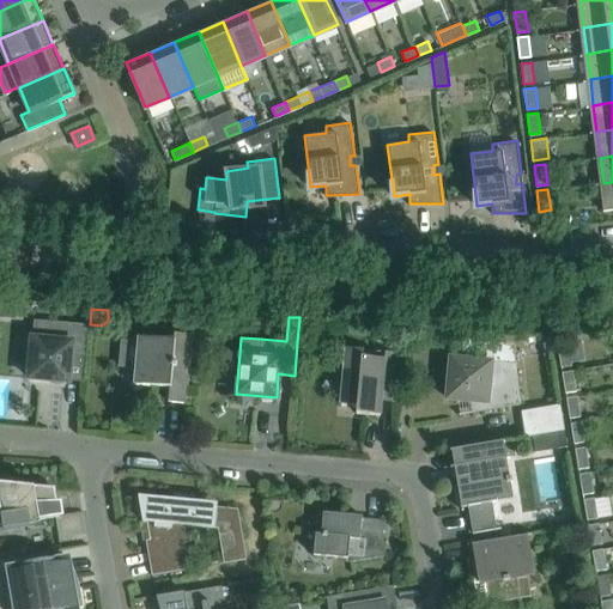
[(83,379),(85,358),(87,323),(34,318),(29,376),(68,379),(68,378),(83,379)]
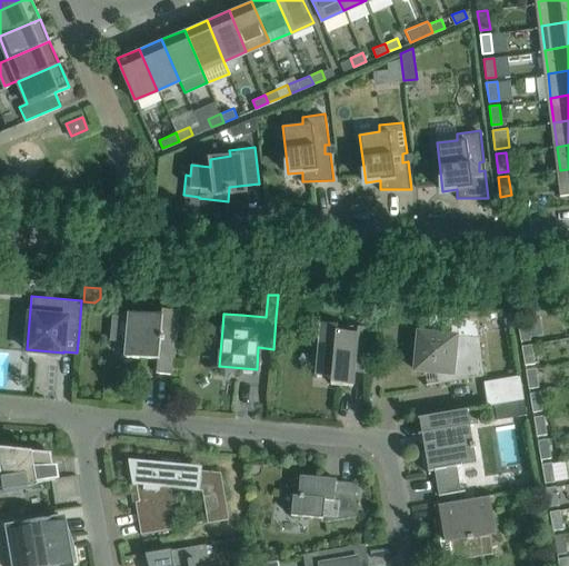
[(385,327),(387,306),(376,305),(375,326),(385,327)]
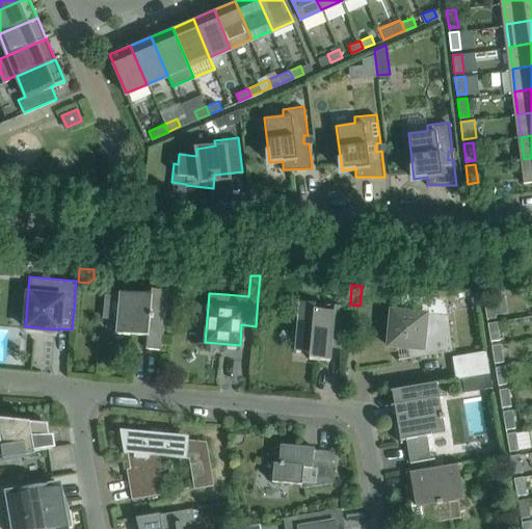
[(162,348),(167,289),(151,288),(151,294),(118,291),(118,295),(104,294),(102,318),(116,319),(115,333),(147,335),(145,347),(162,348)]
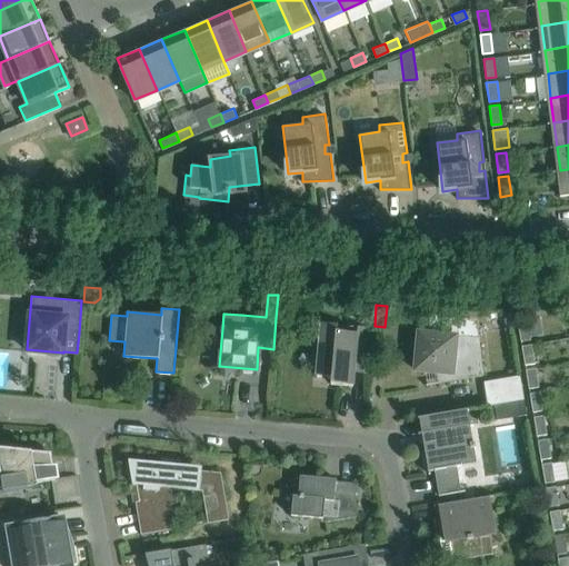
[(530,338),(527,320),(517,321),(520,340),(530,338)]
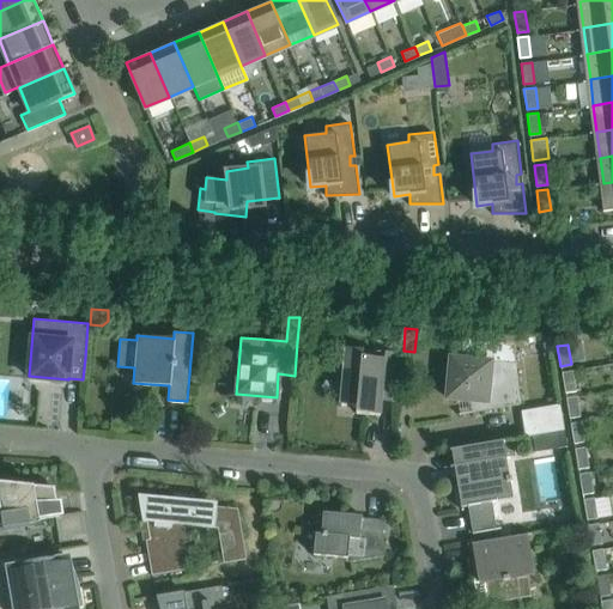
[(398,401),(402,352),(384,351),(383,358),(363,355),(363,348),(346,347),(340,403),(356,405),(356,412),(378,414),(381,399),(398,401)]
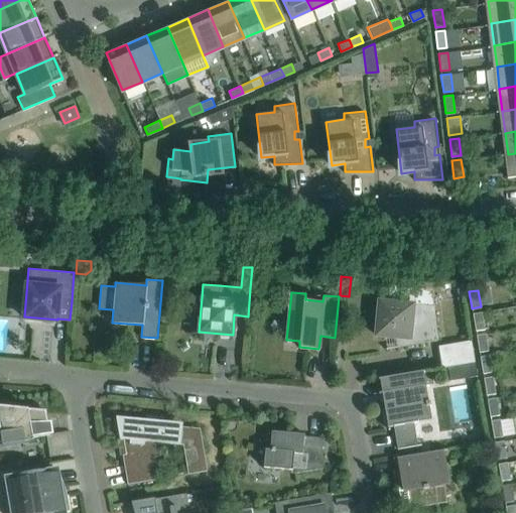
[(438,339),(437,339),(432,307),(412,304),(413,303),(379,299),(376,334),(396,337),(398,346),(438,340),(438,339)]
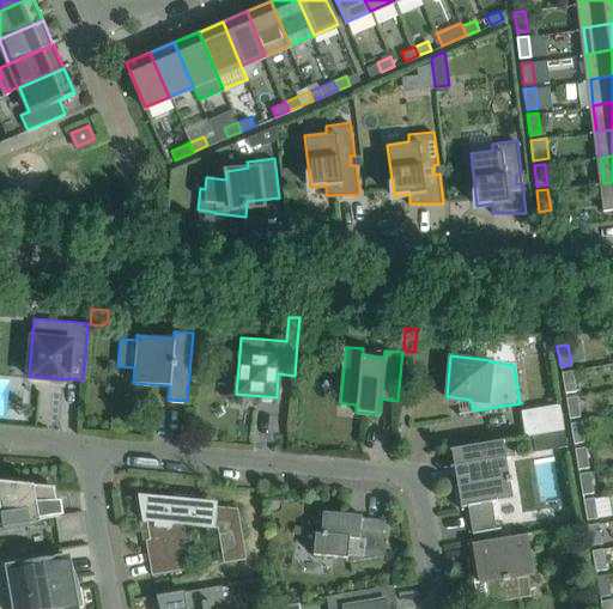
[(576,390),(572,370),(562,371),(565,391),(576,390)]
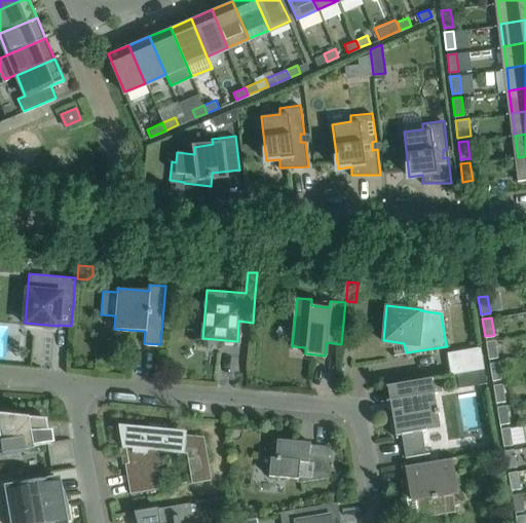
[(498,357),(495,339),(486,340),(488,358),(498,357)]
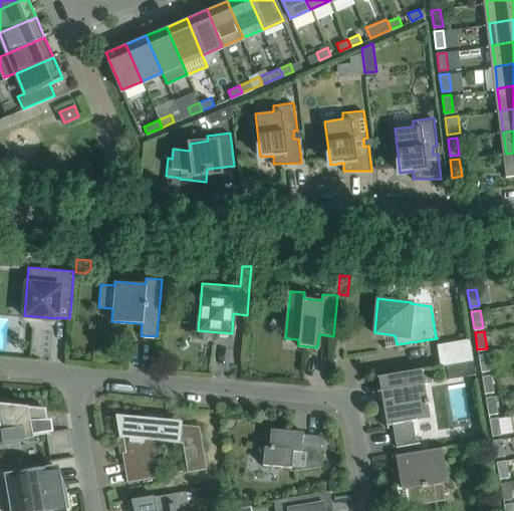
[(473,359),(469,338),(437,343),(440,364),(447,363),(473,359)]
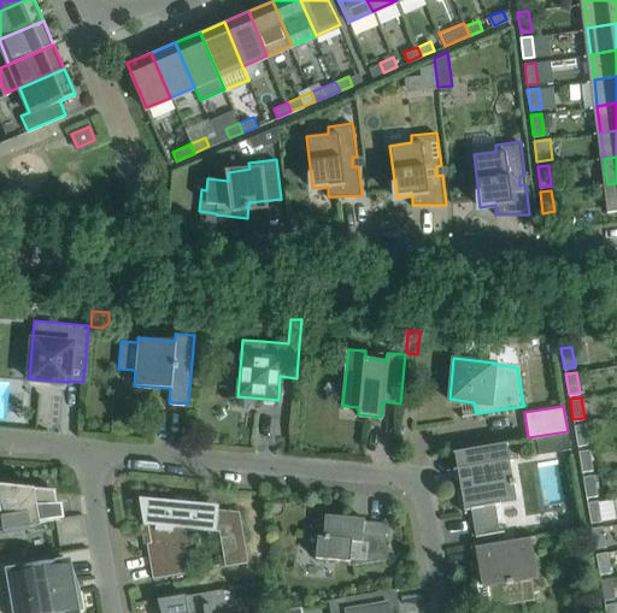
[(588,443),(585,423),(574,425),(577,446),(588,443)]
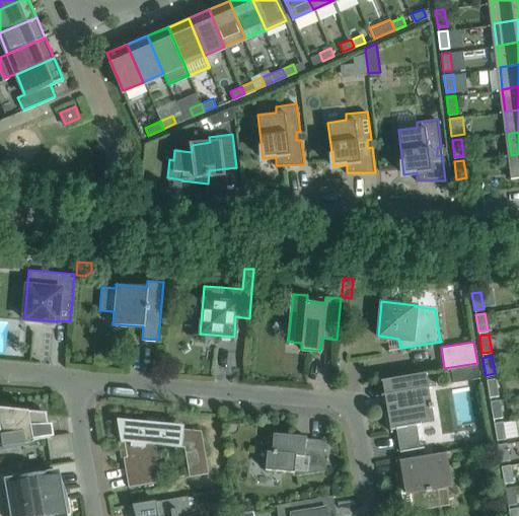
[(479,377),(477,363),(451,367),(453,381),(479,377)]
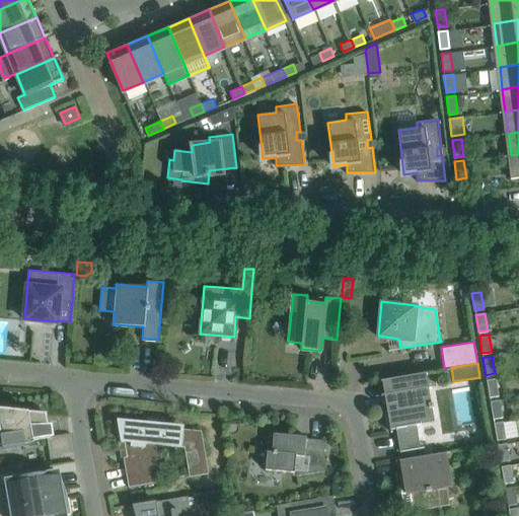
[(433,408),(432,402),(431,402),(428,387),(431,386),(431,385),(419,387),(417,375),(418,375),(418,373),(387,378),(387,380),(388,380),(390,392),(381,394),(381,395),(384,394),(390,431),(392,431),(391,429),(396,428),(400,450),(420,446),(417,425),(434,422),(432,408),(433,408)]
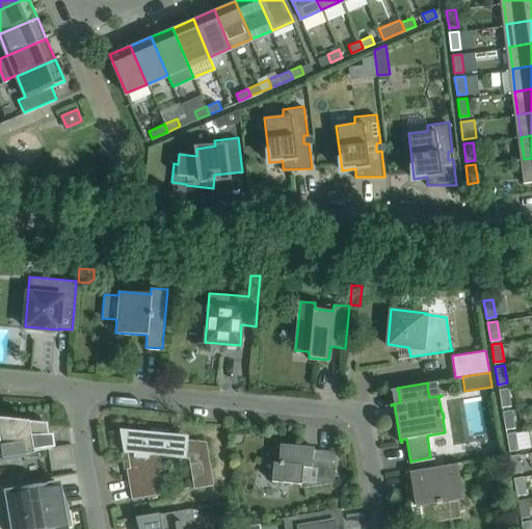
[(511,405),(508,388),(499,389),(502,406),(511,405)]
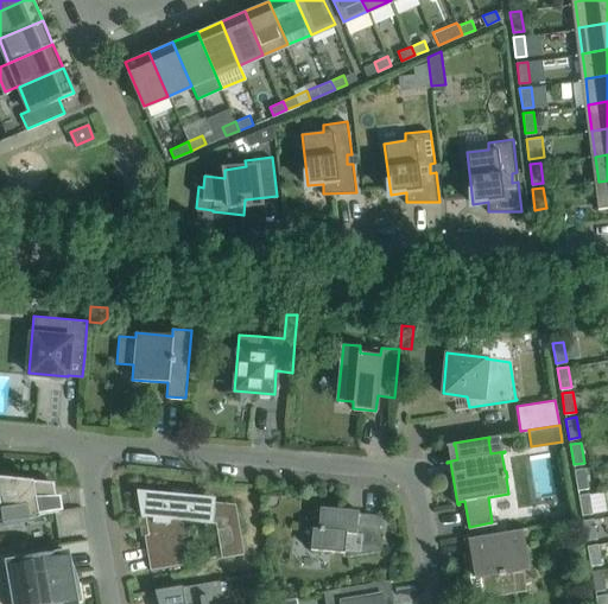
[(588,488),(584,468),(574,469),(577,489),(588,488)]
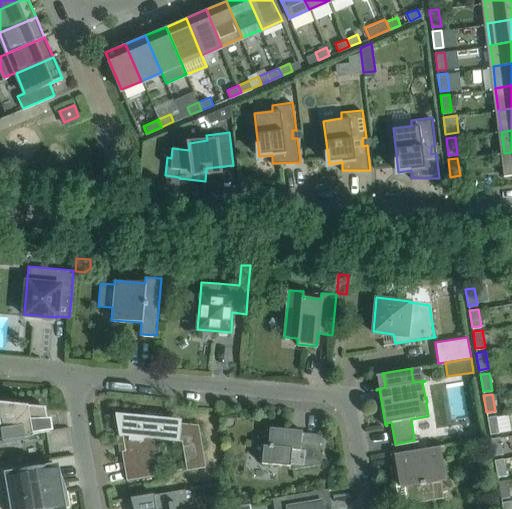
[(0,438),(49,430),(45,407),(0,402),(0,438)]
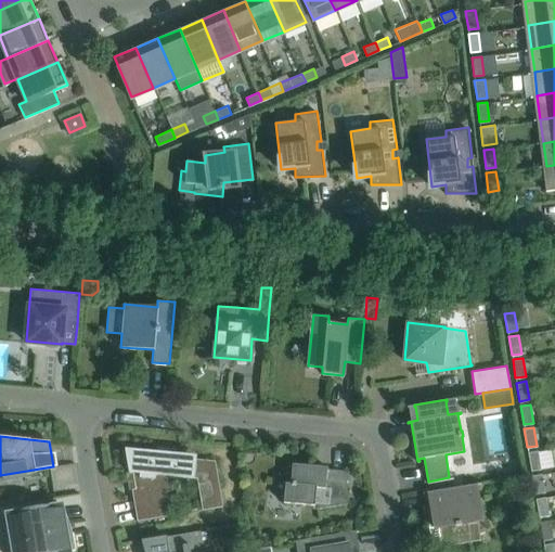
[(171,489),(172,472),(197,474),(203,508),(201,508),(201,510),(222,505),(215,460),(190,458),(190,453),(175,452),(176,447),(156,446),(156,451),(152,451),(152,450),(125,448),(129,472),(133,472),(136,488),(131,488),(137,520),(173,514),(172,513),(169,513),(168,509),(169,509),(166,489),(171,489)]
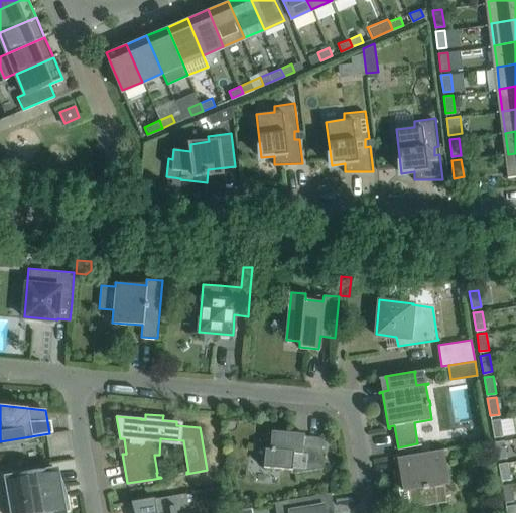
[(503,435),(500,418),(491,419),(494,436),(503,435)]
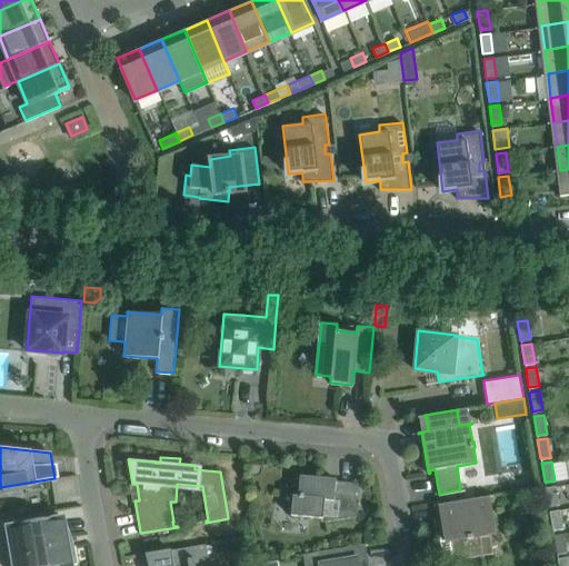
[(359,515),(353,482),(336,480),(336,478),(299,475),(298,495),(292,494),(290,514),(325,517),(326,520),(359,515)]
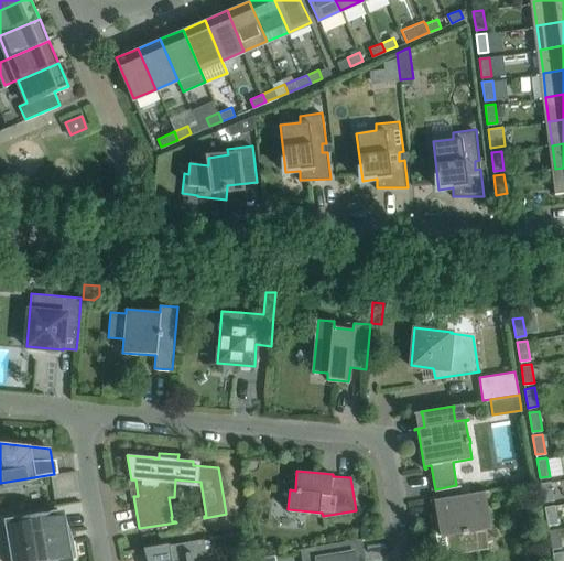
[(554,499),(551,481),(541,483),(543,502),(554,499)]
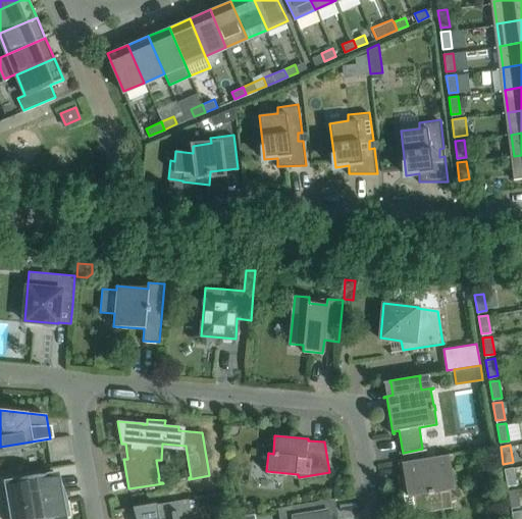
[(453,488),(448,455),(453,454),(452,453),(398,462),(398,464),(403,463),(405,475),(400,476),(407,515),(452,507),(449,488),(453,488)]
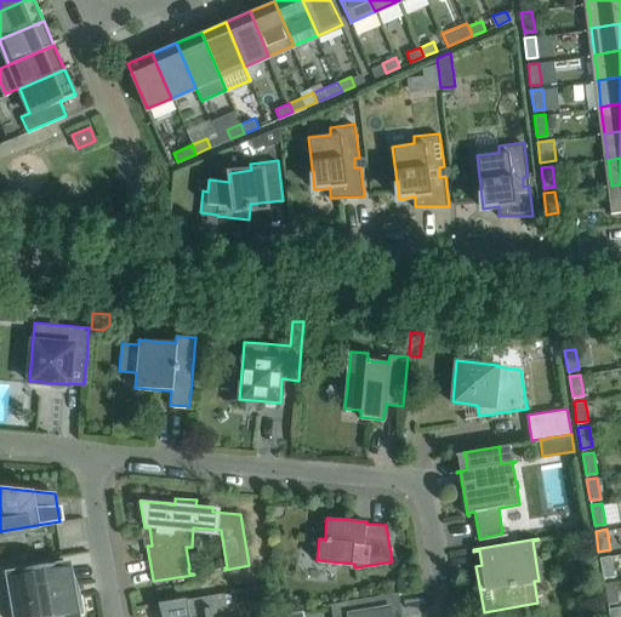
[(614,576),(610,555),(599,556),(603,577),(614,576)]
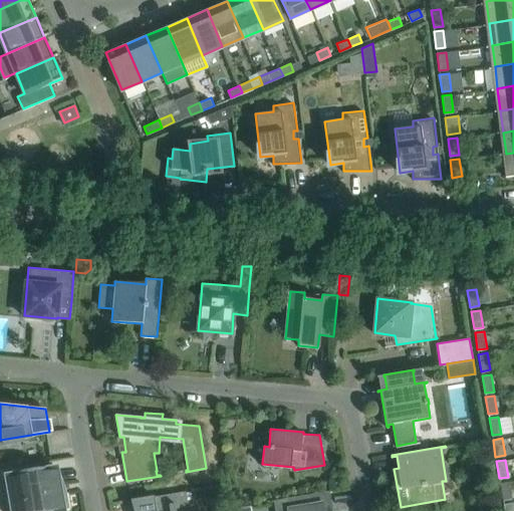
[(68,505),(66,491),(63,483),(61,479),(57,480),(55,467),(40,470),(38,462),(0,468),(0,490),(1,495),(2,498),(3,501),(5,505),(7,510),(60,510),(63,510),(62,507),(68,505)]
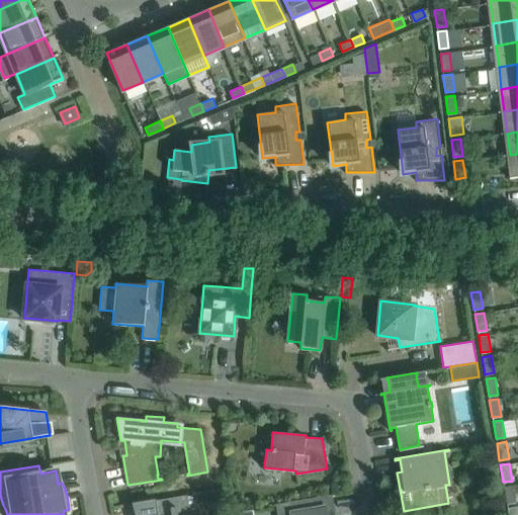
[(516,502),(513,485),(504,486),(507,503),(516,502)]
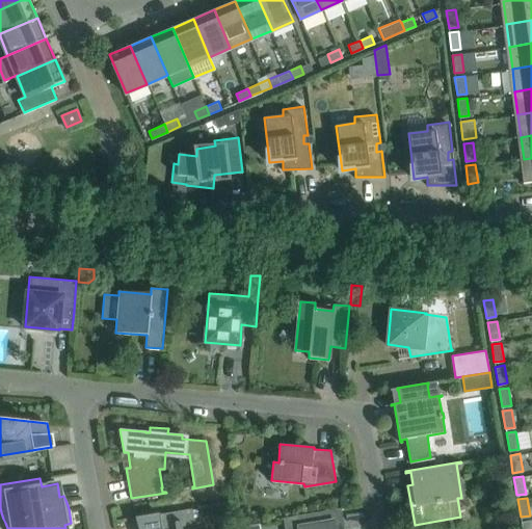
[(195,528),(192,507),(152,514),(135,517),(135,523),(136,528),(195,528)]
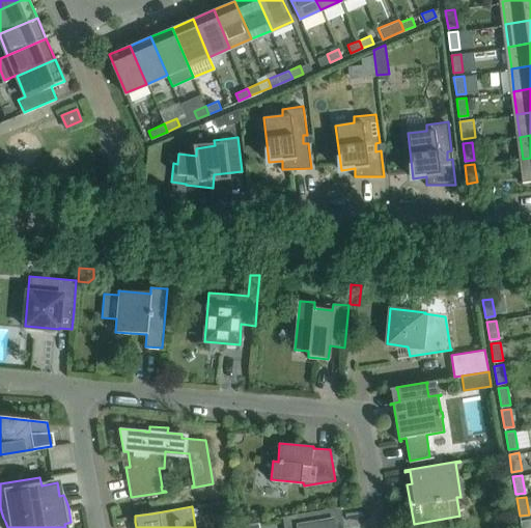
[(333,527),(333,525),(342,524),(339,508),(343,507),(343,506),(283,516),(285,527),(333,527)]
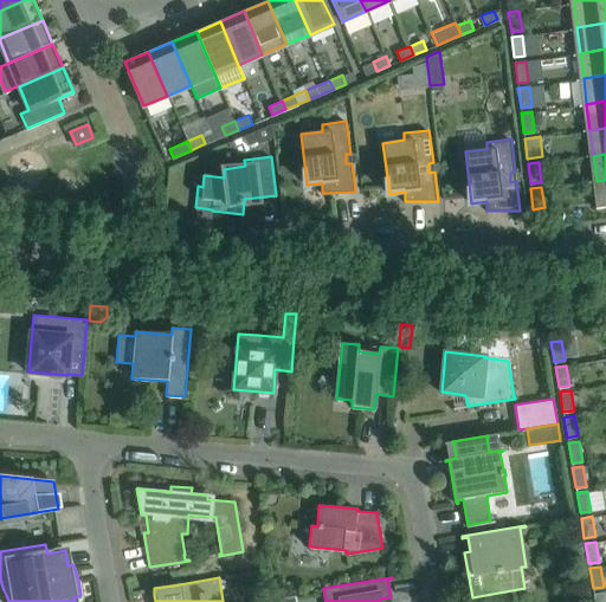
[(605,601),(604,591),(593,594),(594,601),(605,601)]
